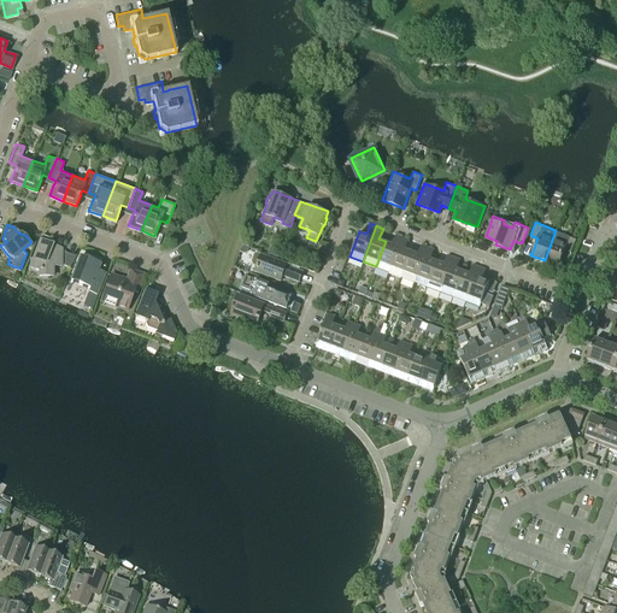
[(556,230),(545,260),(558,265),(559,264),(558,264),(564,249),(571,252),(576,239),(556,230)]
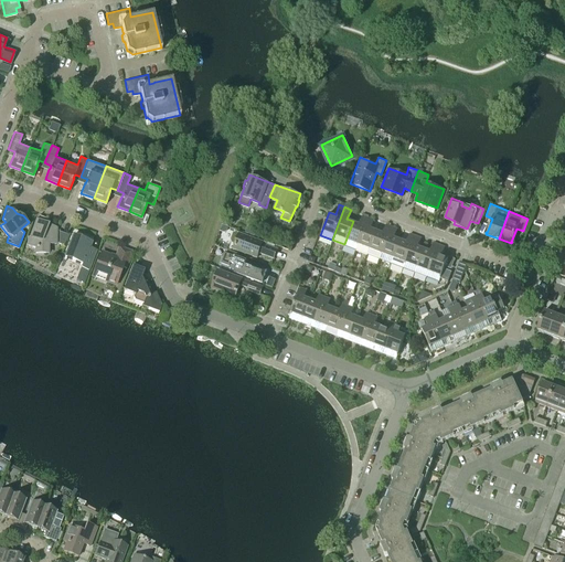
[(55,242),(56,226),(43,222),(45,216),(38,214),(27,243),(35,246),(35,252),(48,252),(48,242),(55,242)]
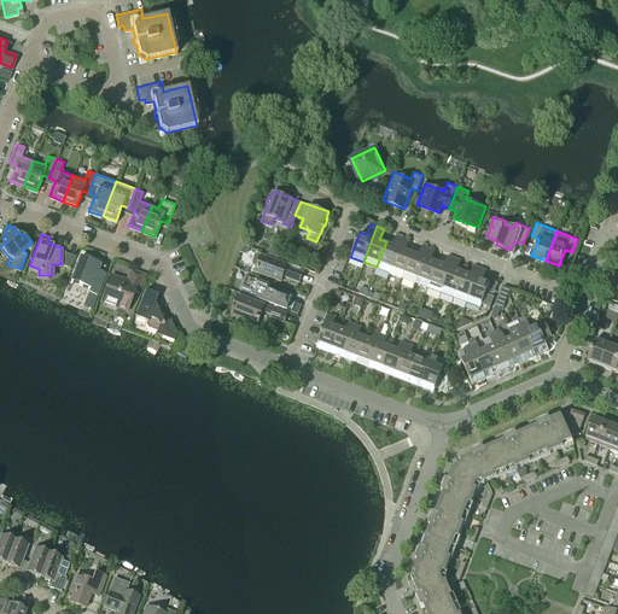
[(389,272),(403,237),(396,234),(392,244),(386,241),(377,267),(389,272)]
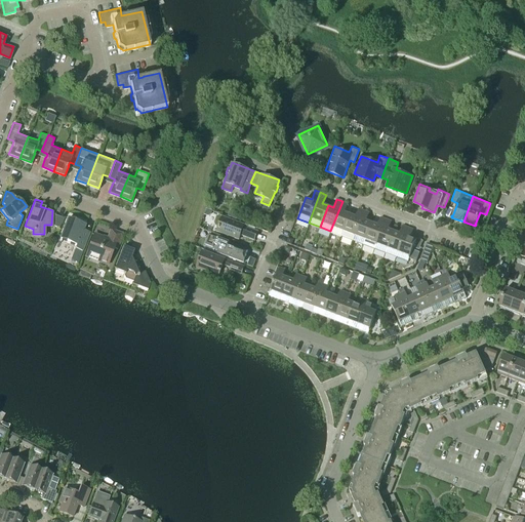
[(341,235),(350,213),(345,211),(348,203),(342,201),(330,231),(341,235)]
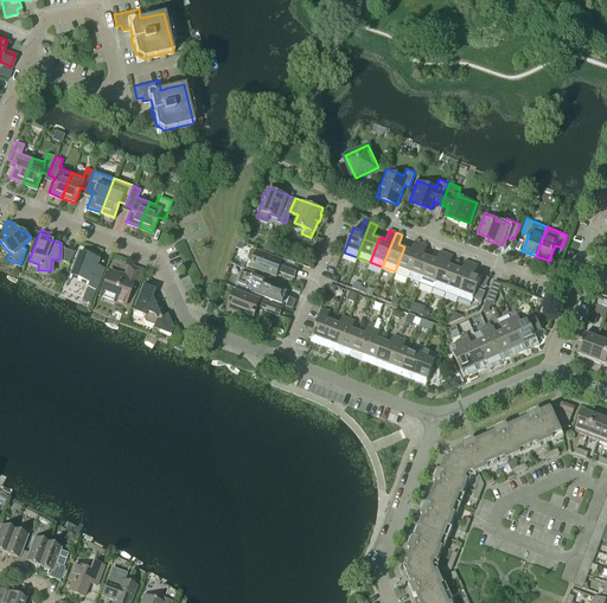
[(408,276),(421,242),(415,239),(410,249),(404,247),(395,271),(408,276)]
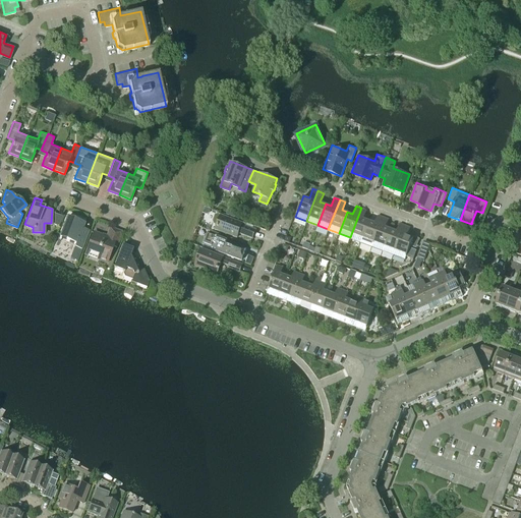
[(360,241),(369,220),(363,218),(366,210),(361,208),(350,237),(360,241)]
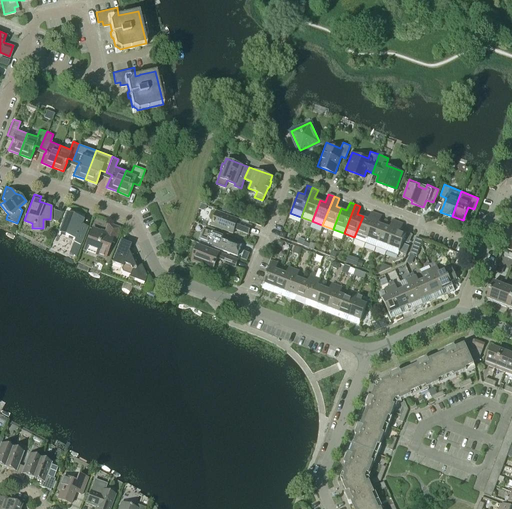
[(251,224),(237,219),(238,218),(214,208),(212,209),(209,215),(211,218),(213,219),(212,224),(232,232),(234,227),(248,232),(251,224)]
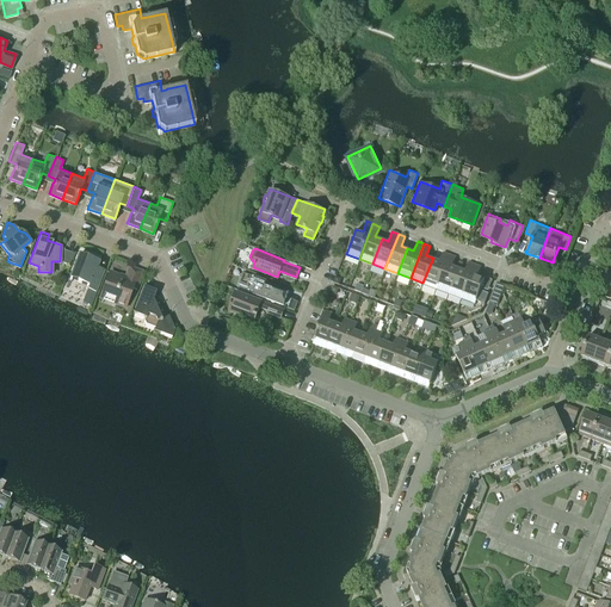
[(436,287),(449,253),(443,251),(439,260),(433,258),(423,283),(436,287)]
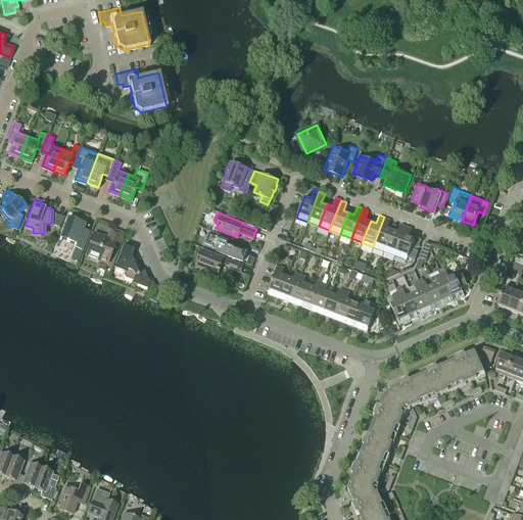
[(82,248),(89,230),(83,228),(85,222),(67,216),(59,237),(76,243),(75,246),(82,248)]
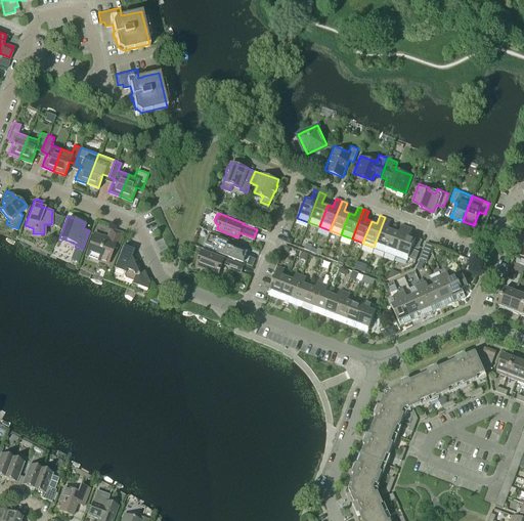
[(385,251),(393,229),(388,227),(391,219),(385,217),(374,247),(385,251)]
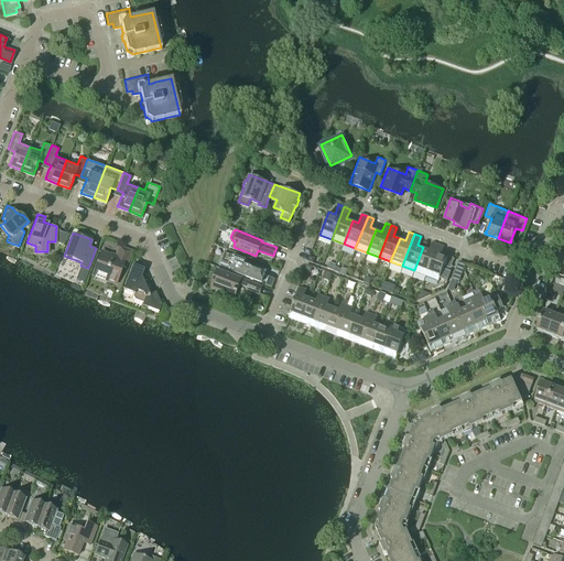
[(426,274),(438,243),(432,240),(429,249),(423,247),(414,270),(426,274)]
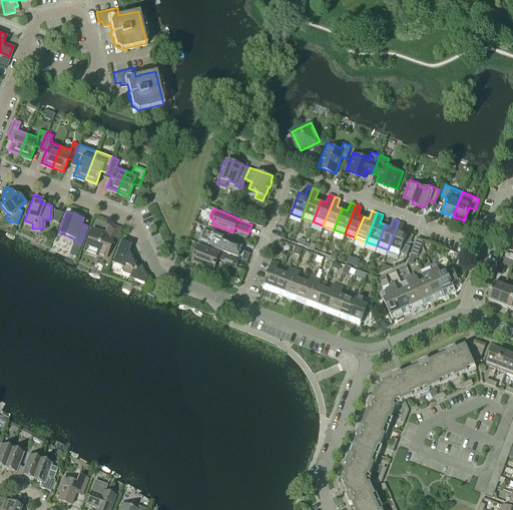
[(399,255),(404,240),(407,233),(401,230),(404,222),(399,220),(388,249),(399,255)]
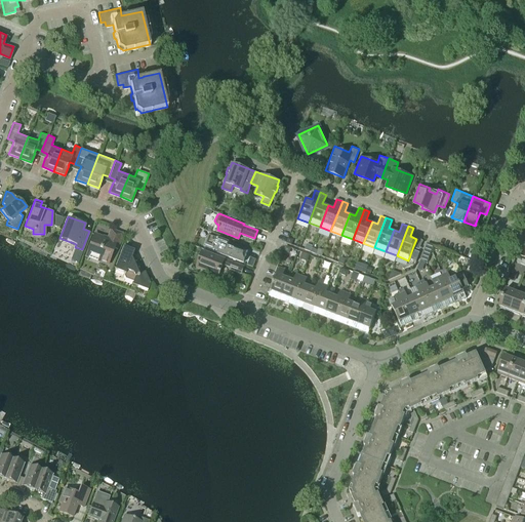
[(108,263),(114,246),(117,247),(123,232),(111,228),(107,237),(93,233),(85,254),(98,259),(108,263)]
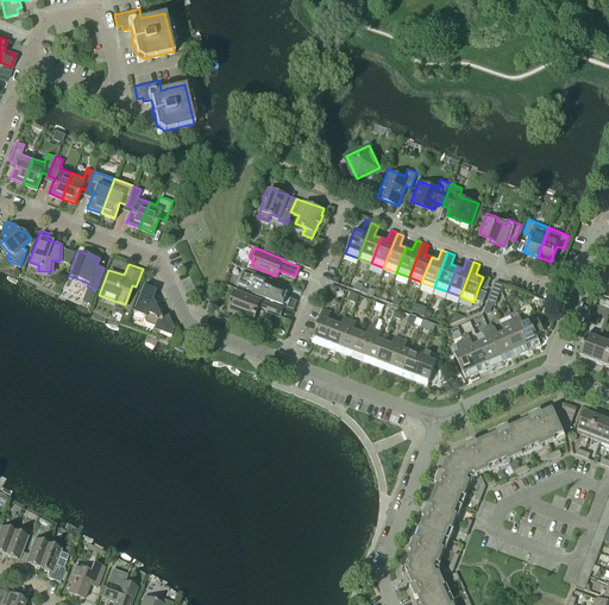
[(288,288),(275,284),(267,281),(268,278),(243,269),(238,281),(246,284),(248,281),(257,284),(255,291),(282,302),(288,288)]
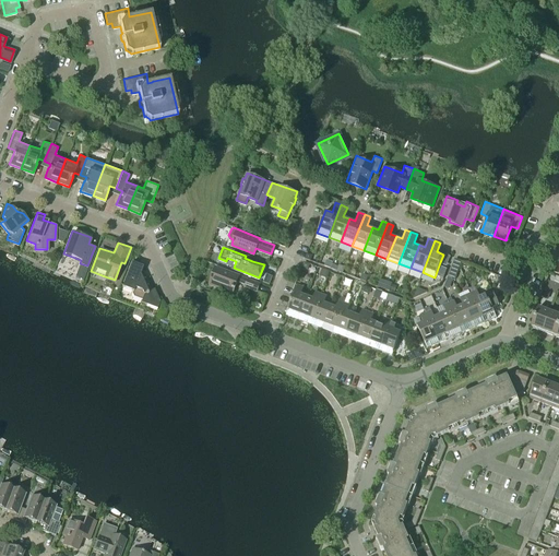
[(151,288),(145,275),(142,268),(143,265),(131,261),(121,285),(132,290),(131,292),(133,295),(141,298),(141,300),(157,307),(159,300),(154,287),(151,288)]
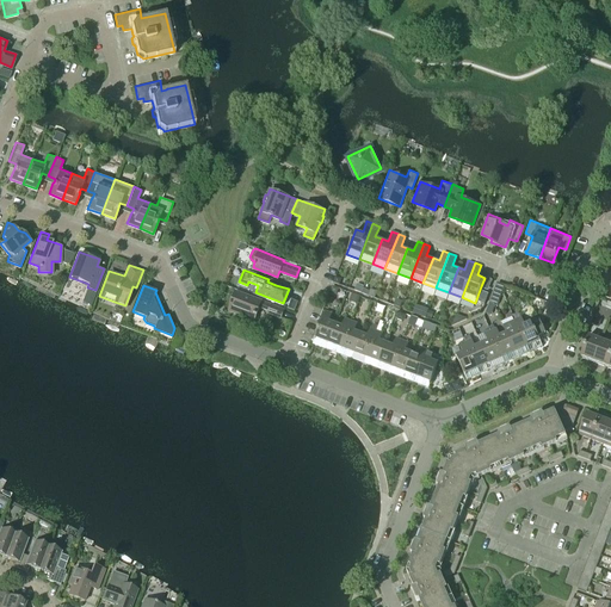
[(254,317),(259,305),(269,309),(267,311),(281,316),(284,308),(235,290),(228,309),(238,313),(238,311),(254,317)]
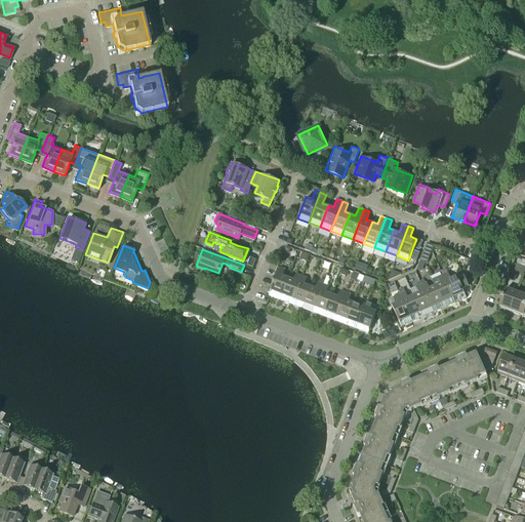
[(428,261),(430,254),(422,252),(420,257),(428,261)]
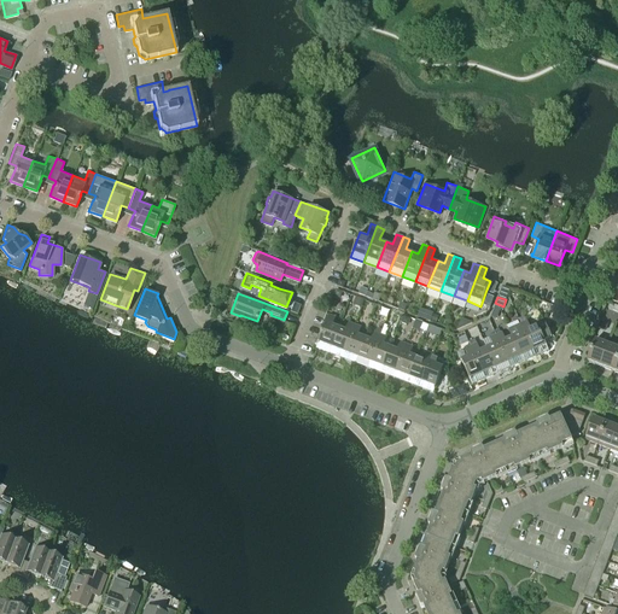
[(330,350),(339,326),(333,323),(336,315),(328,313),(316,345),(326,349),(330,350)]
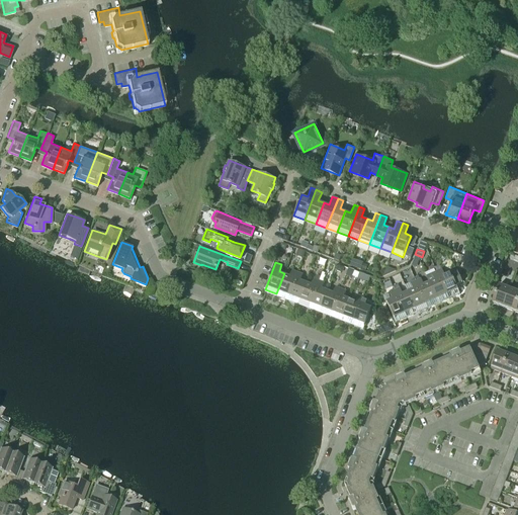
[(459,291),(455,282),(462,280),(457,268),(445,274),(442,267),(437,269),(448,296),(455,293),(455,292),(459,291)]
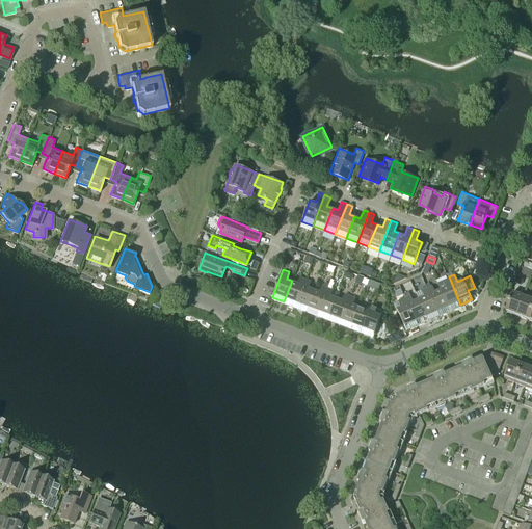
[(295,307),(306,278),(300,275),(297,283),(292,281),(284,301),(288,302),(288,303),(295,307)]
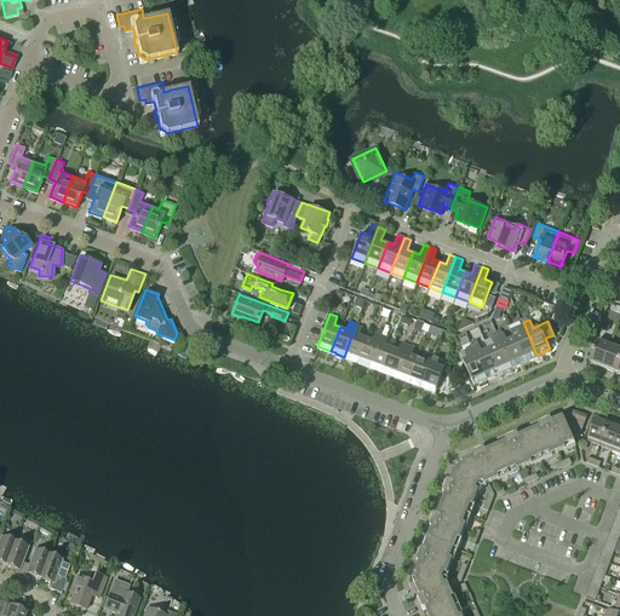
[(537,355),(523,322),(516,326),(520,333),(514,337),(524,360),(528,358),(537,355)]
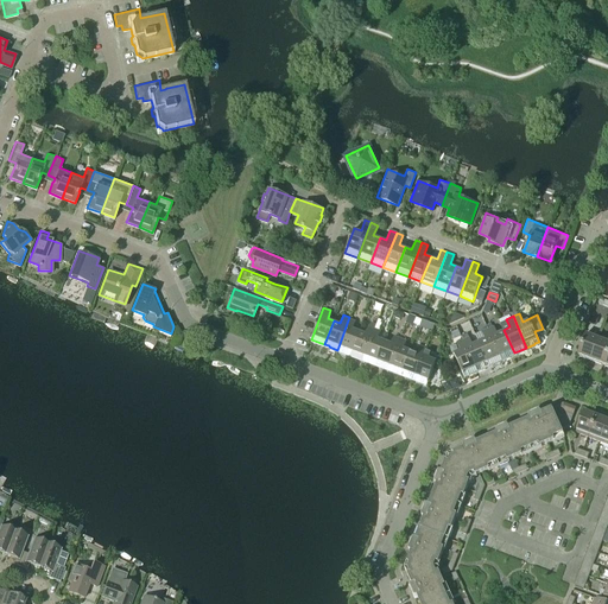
[(350,354),(359,330),(353,328),(355,319),(349,317),(337,350),(346,353),(350,354)]
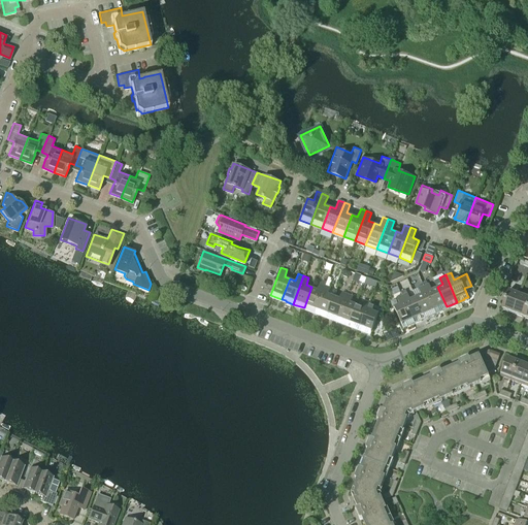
[(447,306),(437,287),(432,289),(429,282),(424,285),(436,312),(442,308),(447,306)]
